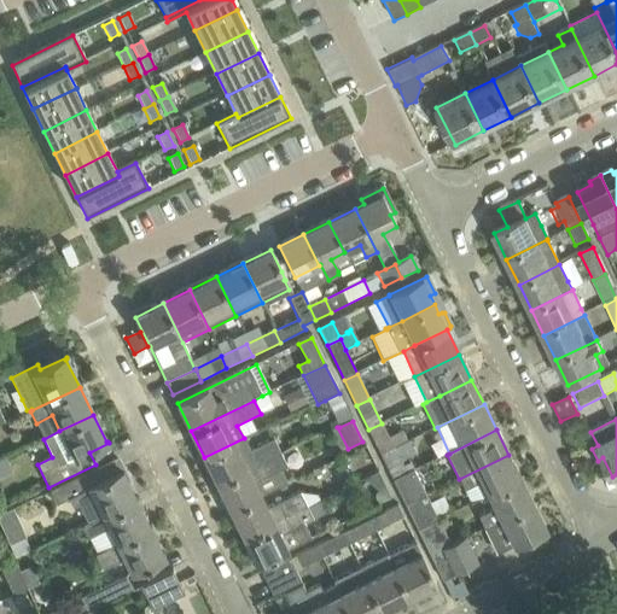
[(401,432),(376,444),(382,456),(395,450),(407,444),(401,432)]
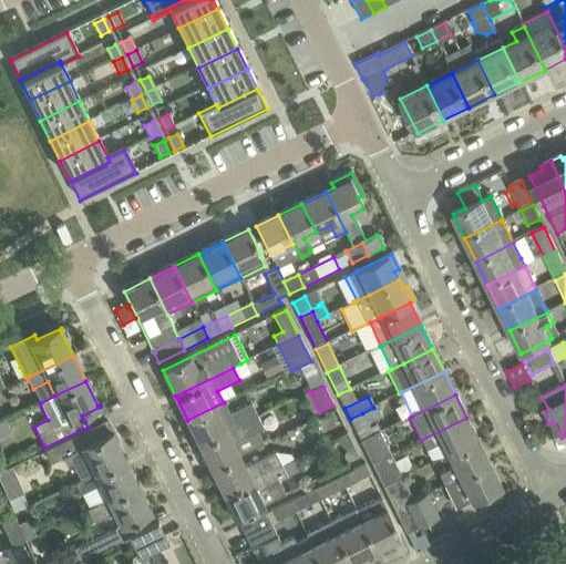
[(199,444),(257,417),(251,404),(229,414),(224,402),(187,420),(199,444)]
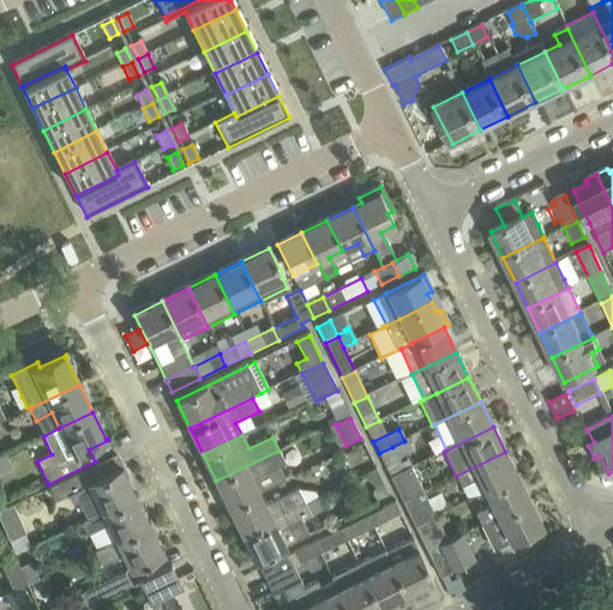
[(391,477),(404,471),(392,447),(379,453),(391,477)]
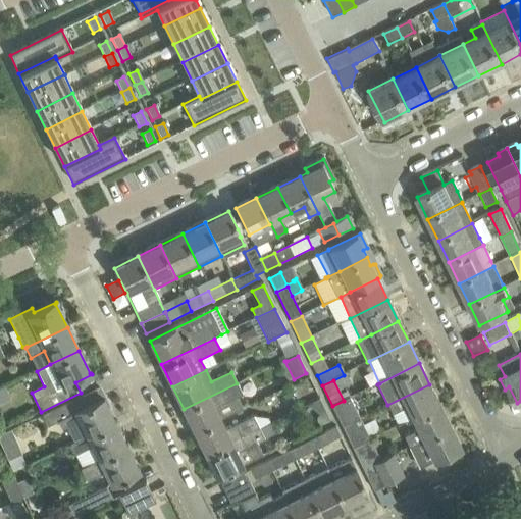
[(237,383),(184,409),(195,432),(218,420),(213,409),(243,395),(237,383)]
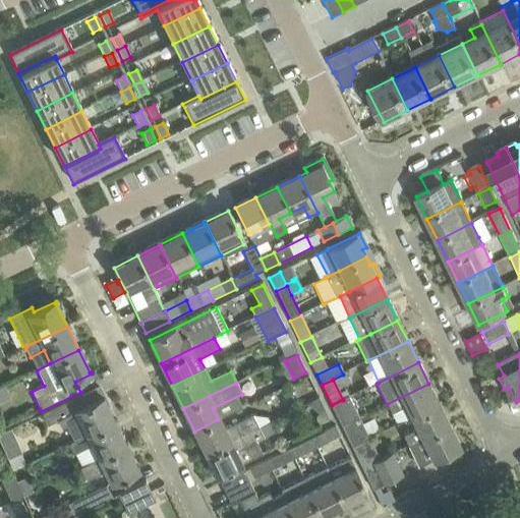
[(428,384),(387,404),(398,425),(412,418),(439,405),(428,384)]
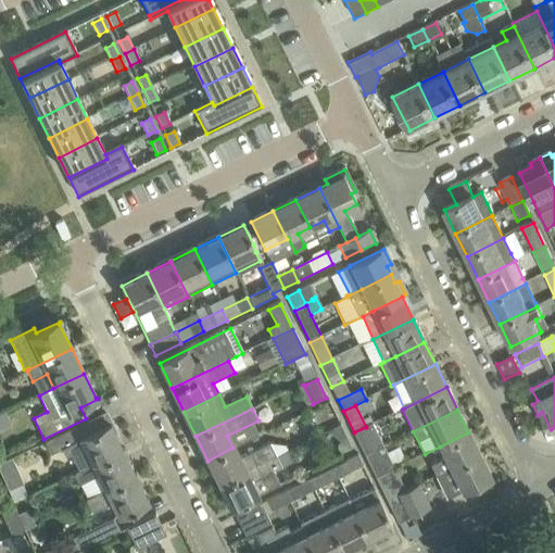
[(79,472),(122,452),(110,426),(111,426),(110,425),(93,434),(88,423),(46,443),(51,456),(62,451),(65,459),(72,456),(79,472)]
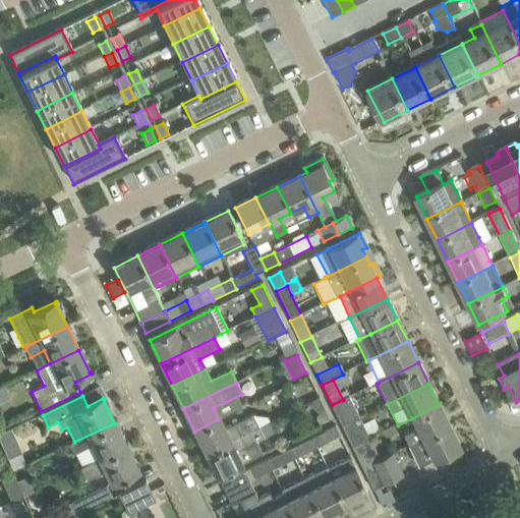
[(343,400),(332,405),(342,426),(359,418),(348,397),(343,400)]
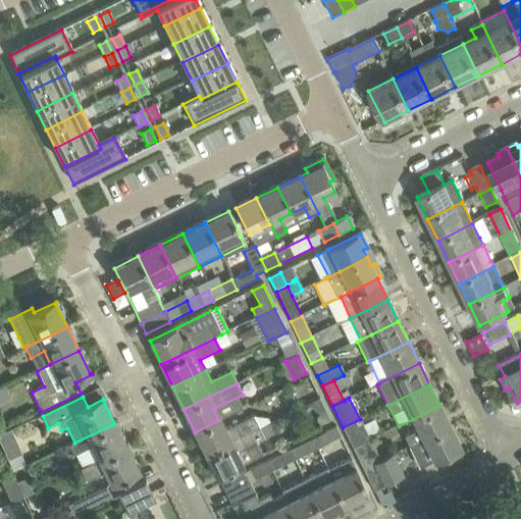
[(423,440),(450,427),(439,406),(413,419),(419,430),(404,437),(409,448),(423,440)]
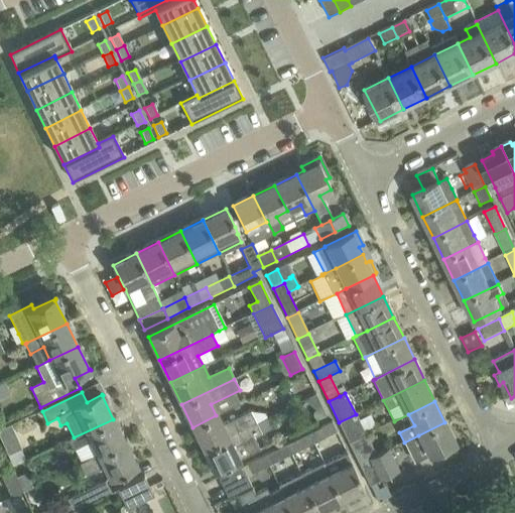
[(265,419),(263,414),(250,413),(221,426),(216,415),(192,427),(204,450),(265,419)]
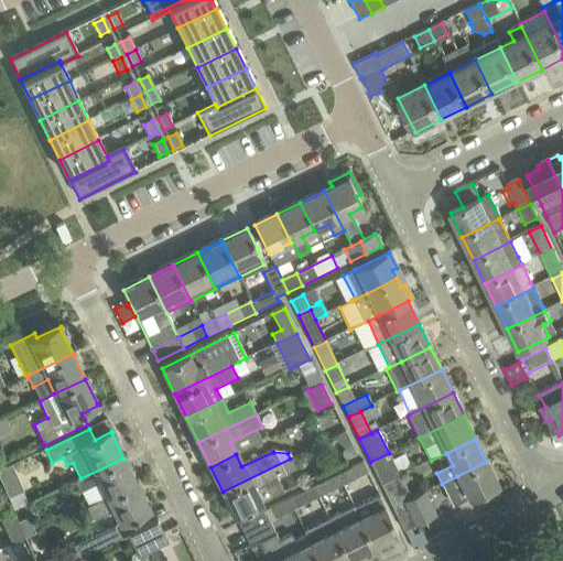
[(382,486),(400,476),(389,453),(370,462),(382,486)]
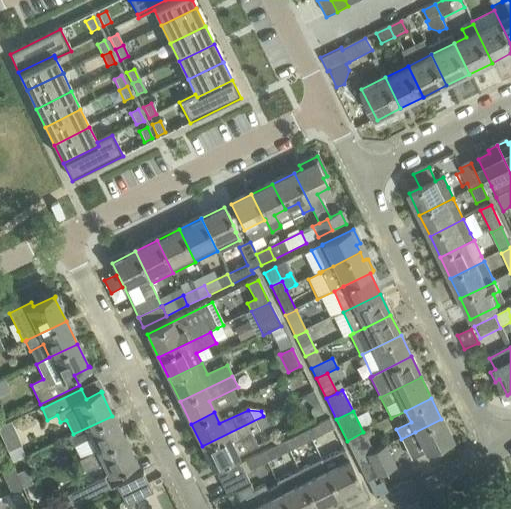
[(96,452),(124,439),(112,416),(73,434),(69,436),(75,447),(90,440),(96,452)]
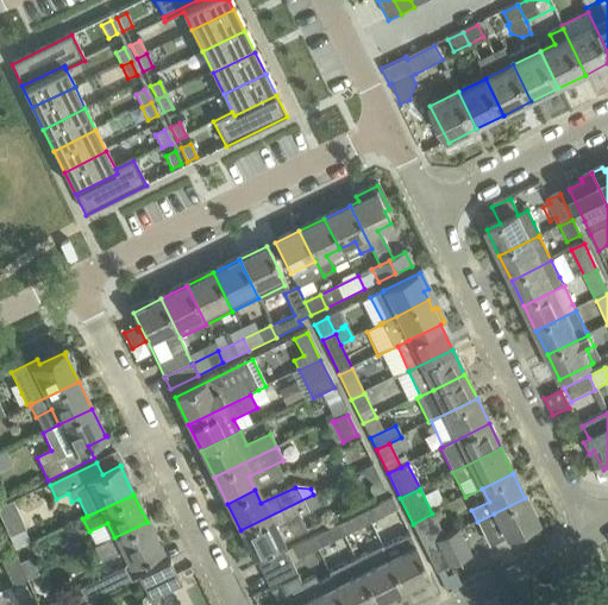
[(306,531),(299,516),(319,506),(313,495),(240,530),(254,558),(306,531)]
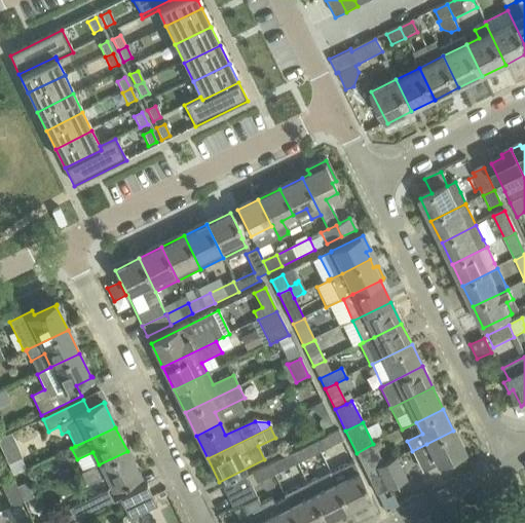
[(422,474),(438,467),(438,465),(464,452),(453,431),(426,444),(412,451),(411,451),(422,474)]
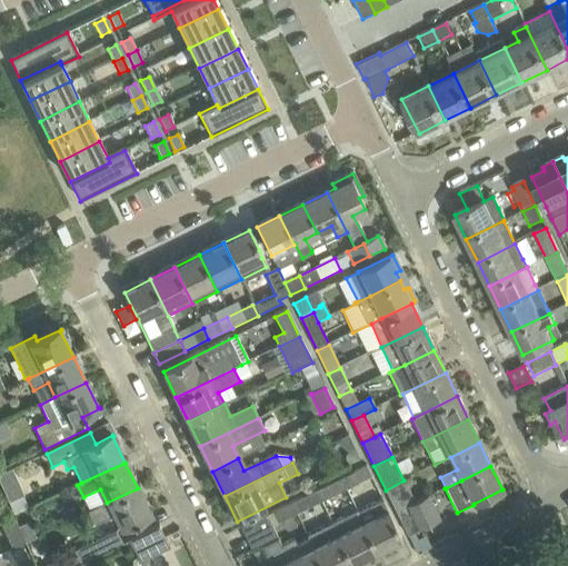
[(346,490),(371,478),(366,467),(340,479),(346,490)]
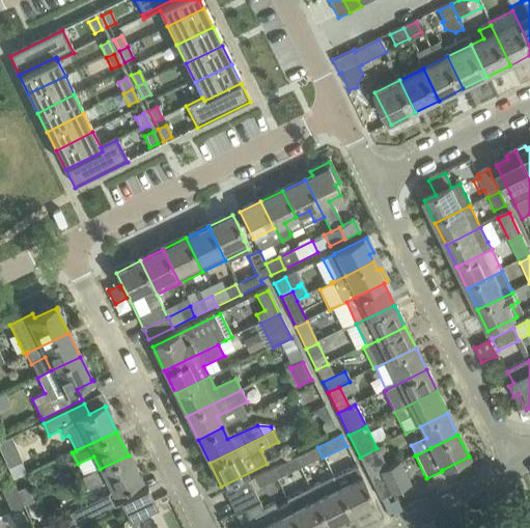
[(0,451),(7,467),(14,480),(26,474),(21,464),(23,463),(11,439),(0,445),(0,451)]
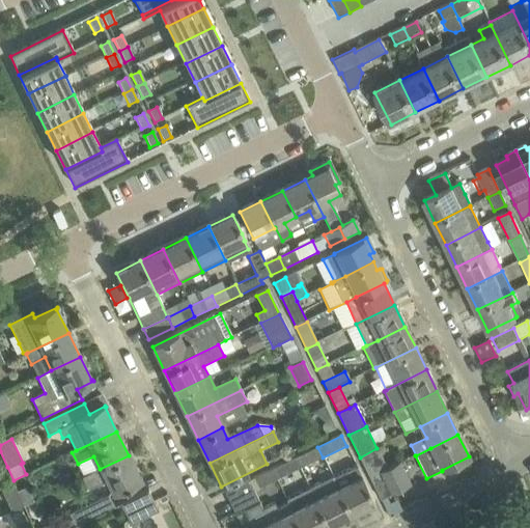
[(299,469),(323,457),(317,447),(294,460),(299,469)]
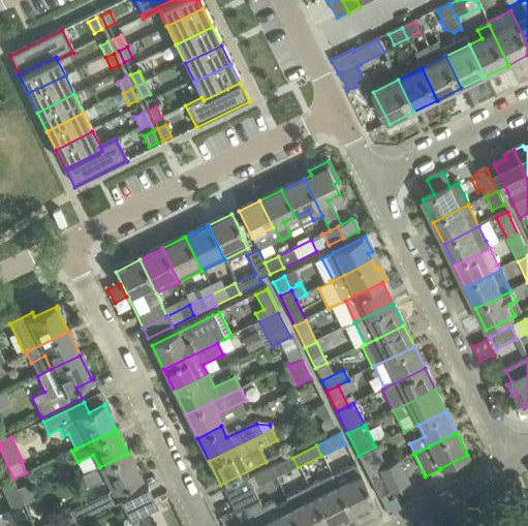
[(398,462),(397,462),(385,467),(375,446),(359,456),(373,485),(381,481),(377,472),(398,462)]
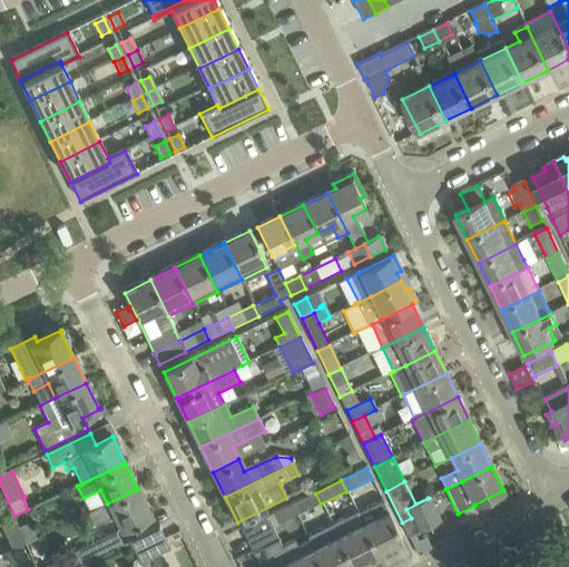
[(120,530),(133,525),(151,515),(151,514),(150,514),(138,489),(107,504),(107,505),(88,514),(88,515),(84,517),(89,527),(94,525),(95,526),(114,517),(120,530)]
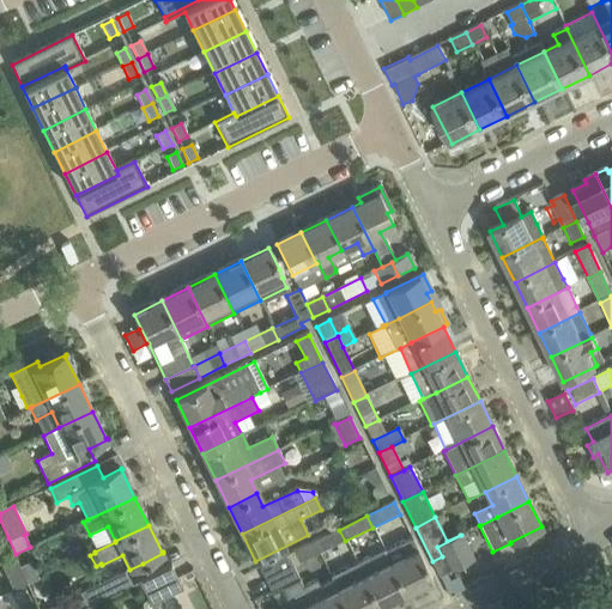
[(319,554),(345,541),(339,530),(313,543),(319,554)]
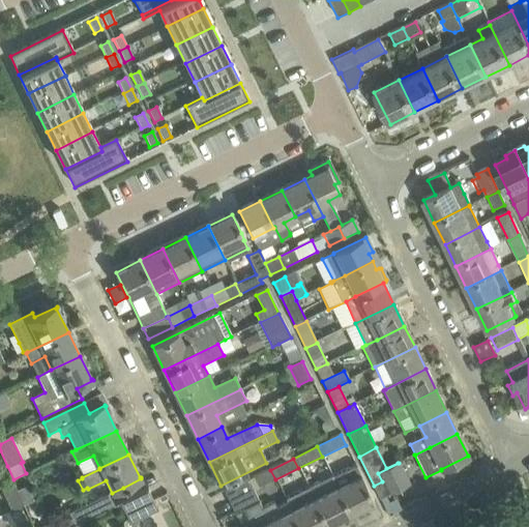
[(374,486),(380,499),(409,485),(399,463),(378,473),(382,481),(374,486)]
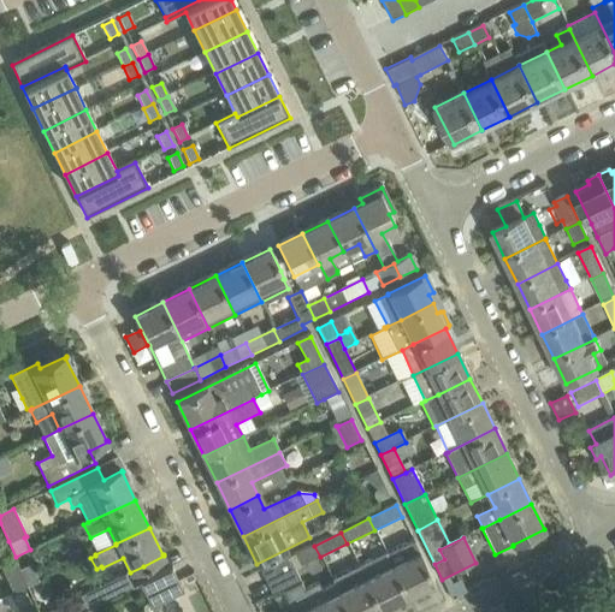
[(414,542),(386,556),(407,596),(435,583),(414,542)]
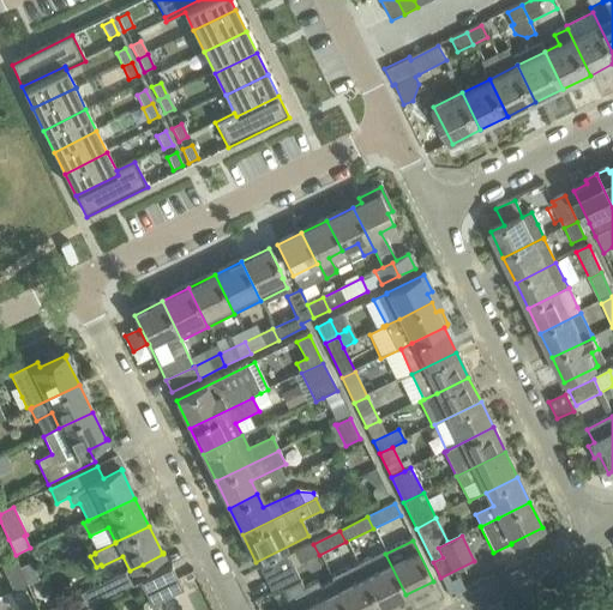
[(313,544),(294,554),(299,565),(319,555),(313,544)]
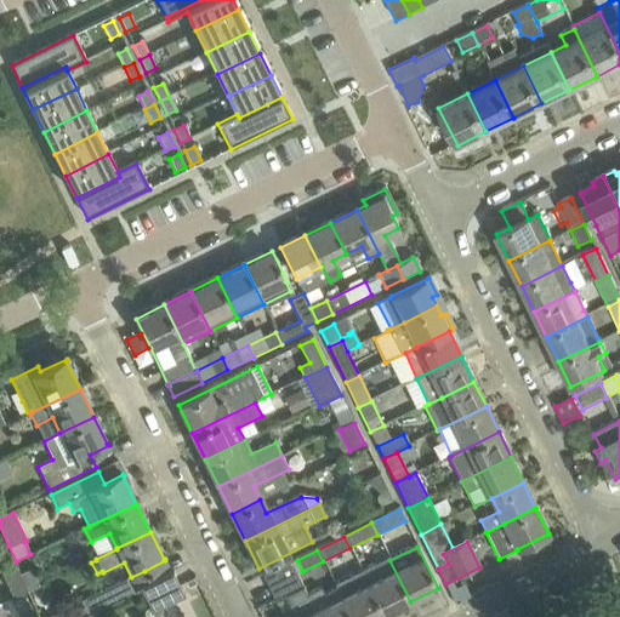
[(384,615),(410,601),(390,560),(388,559),(362,572),(384,615)]
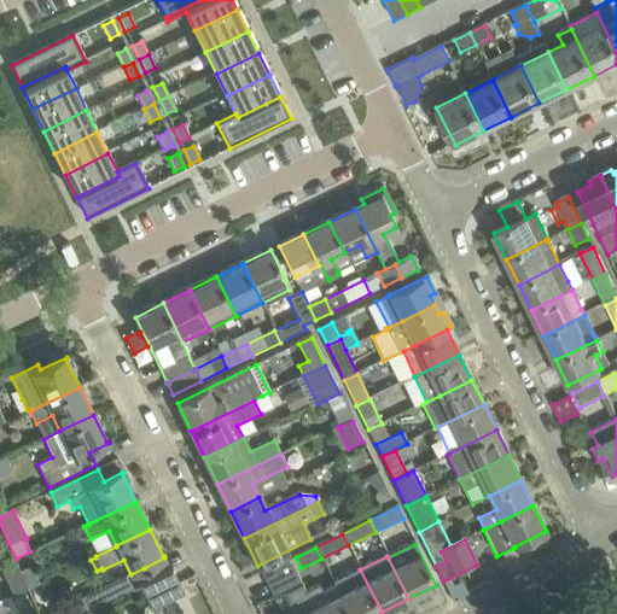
[(268,588),(295,574),(287,561),(262,574),(268,588)]
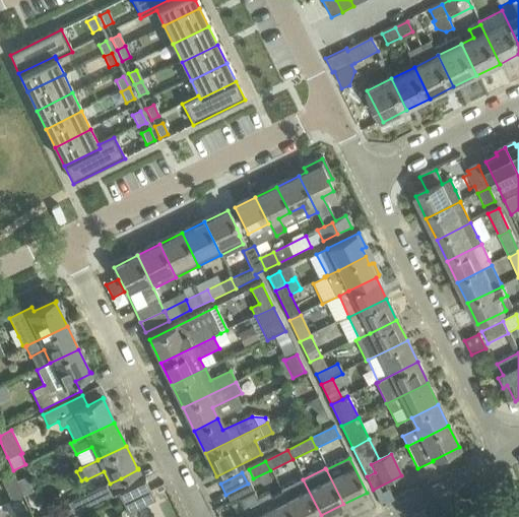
[(10,474),(9,473),(0,477),(10,503),(21,497),(15,482),(16,481),(13,475),(10,474)]
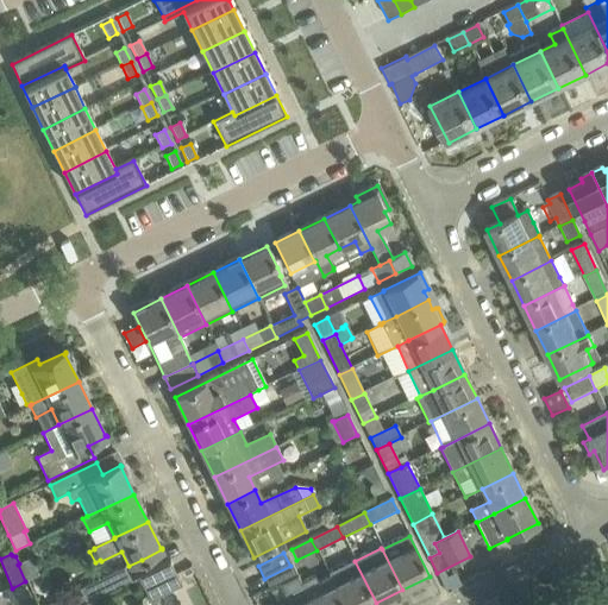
[(25,581),(38,575),(31,559),(19,563),(18,565),(25,581)]
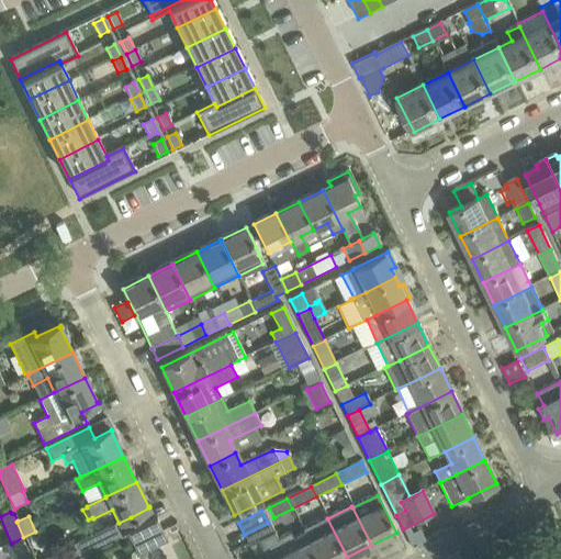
[(318,523),(303,530),(305,534),(317,558),(344,558),(347,557),(327,518),(318,523)]
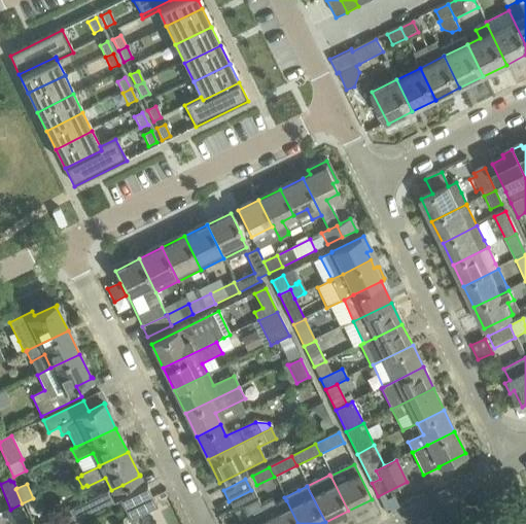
[(147,489),(121,501),(130,520),(156,508),(147,489)]
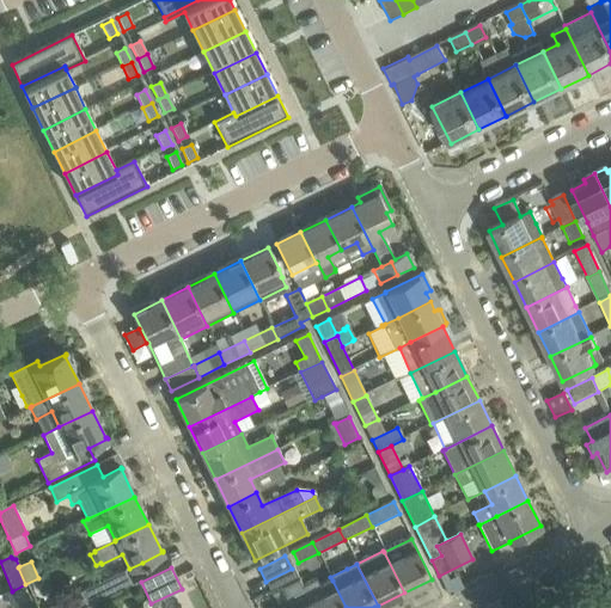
[(292,569),(266,582),(272,594),(285,588),(294,607),(312,607),(303,588),(299,581),(292,567),(292,569)]
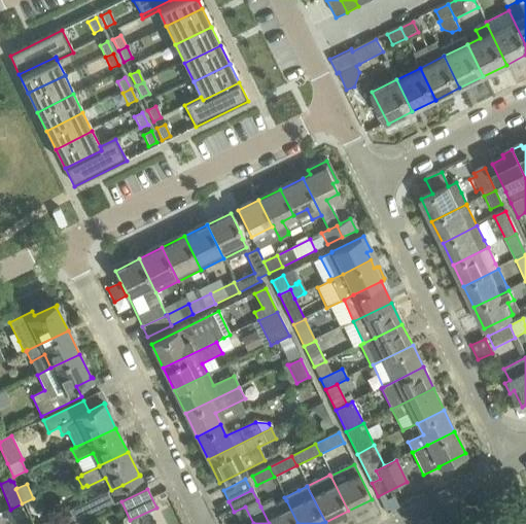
[(81,521),(114,504),(108,492),(70,511),(72,516),(61,521),(62,523),(77,523),(81,521)]
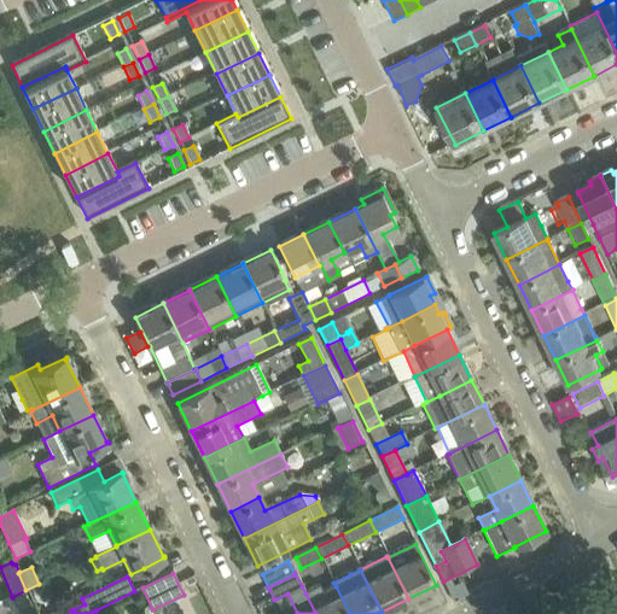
[(349,613),(336,586),(321,594),(319,586),(306,594),(315,613),(349,613)]
